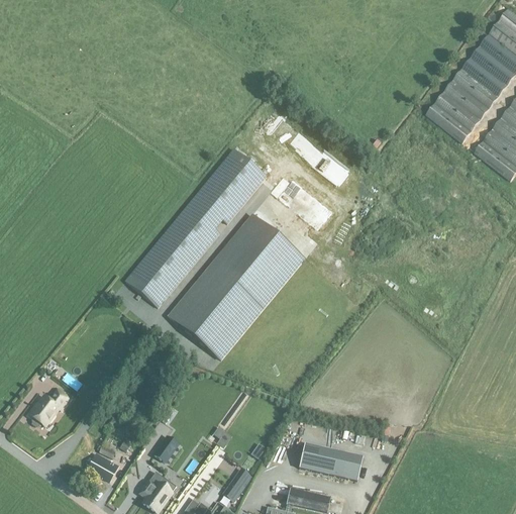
[(515,73),(515,15),(507,9),(424,116),(461,143),(515,73)]
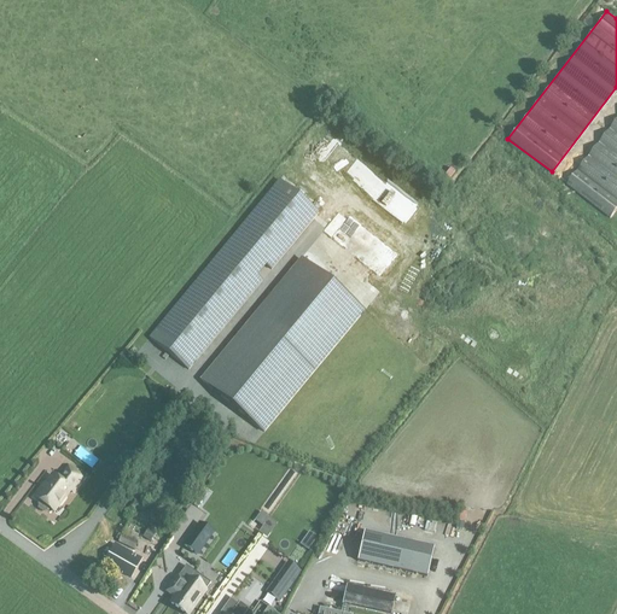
[(616,205),(616,113),(564,182),(610,216),(616,205)]
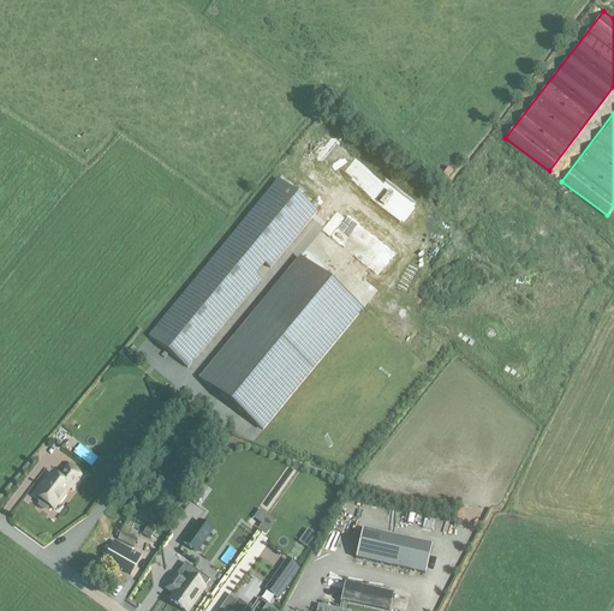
[(249,226),(245,231),(255,237),(257,231),(249,226)]
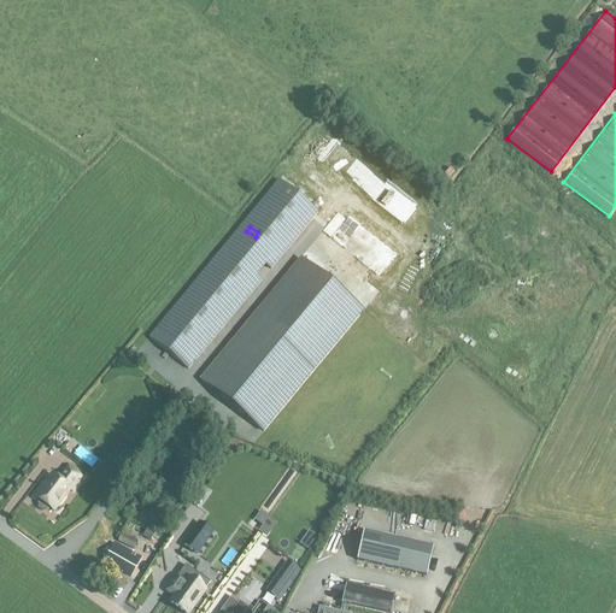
[(187,360),(257,267),(216,236),(145,329),(187,360)]
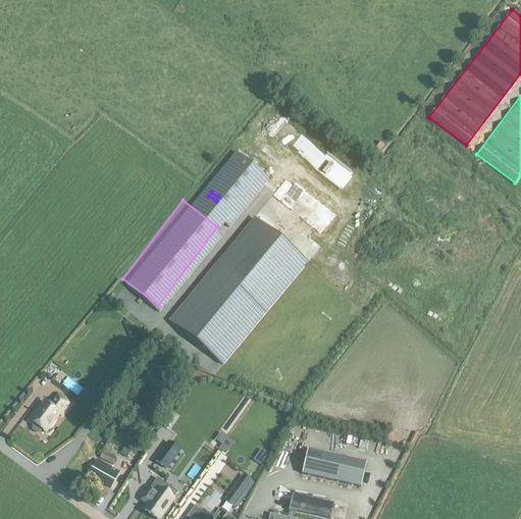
[(28,417),(33,421),(31,424),(31,425),(36,429),(38,429),(40,426),(44,430),(50,423),(54,418),(53,416),(57,411),(60,413),(69,401),(57,392),(48,404),(43,400),(37,409),(35,407),(28,417)]
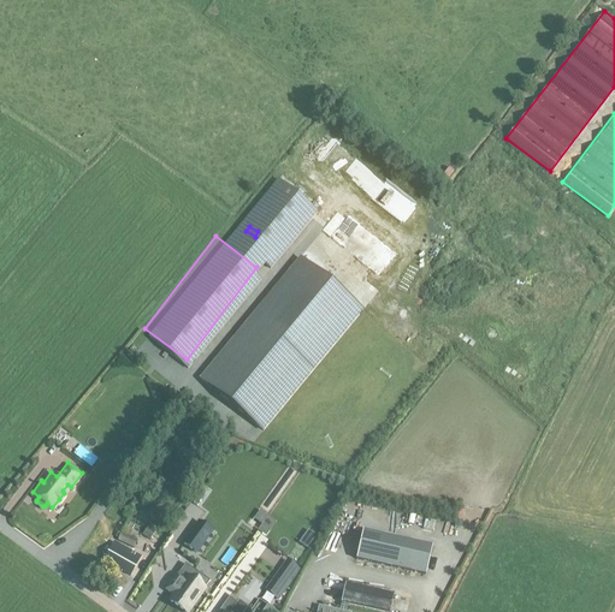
[(208,486),(201,481),(189,499),(196,504),(208,486)]
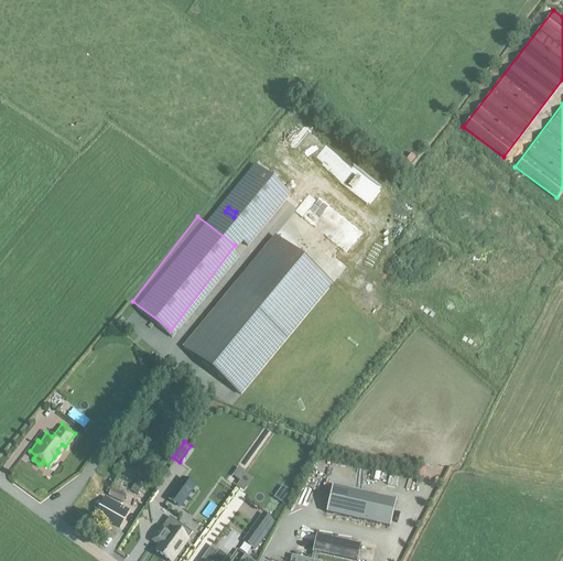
[(230,474),(227,478),(235,484),(238,478),(231,474),(230,474)]
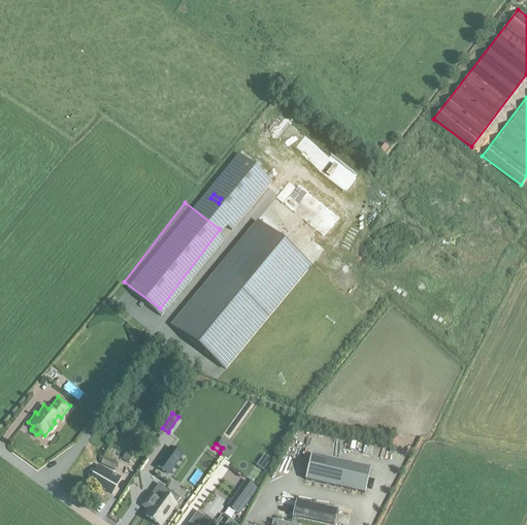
[(169,446),(156,464),(167,472),(180,454),(169,446)]
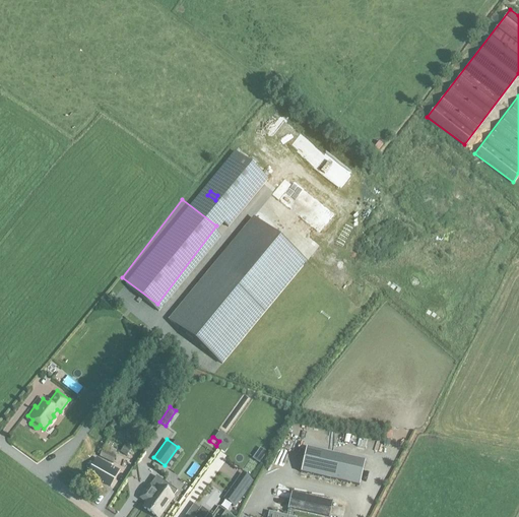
[(259,446),(252,456),(258,460),(265,450),(259,446)]
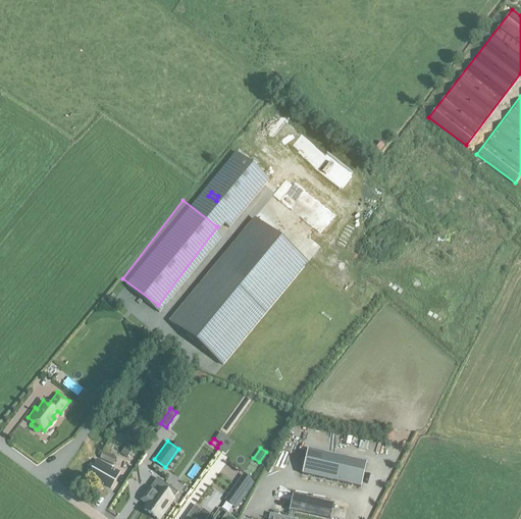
[(308,448),(303,471),(356,483),(361,484),(366,461),(308,448)]
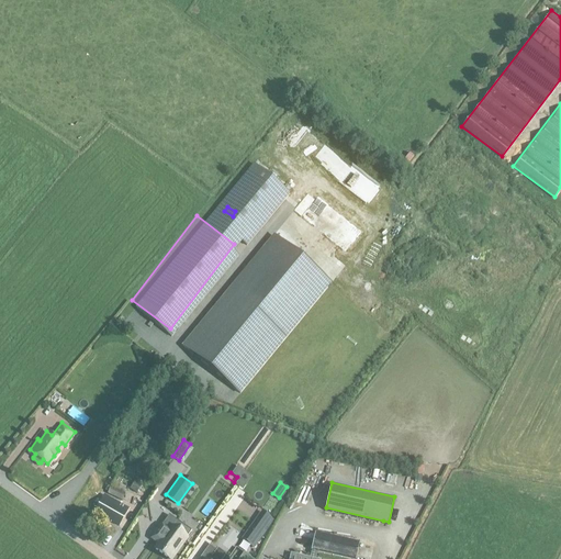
[(102,492),(93,510),(119,524),(127,506),(102,492)]
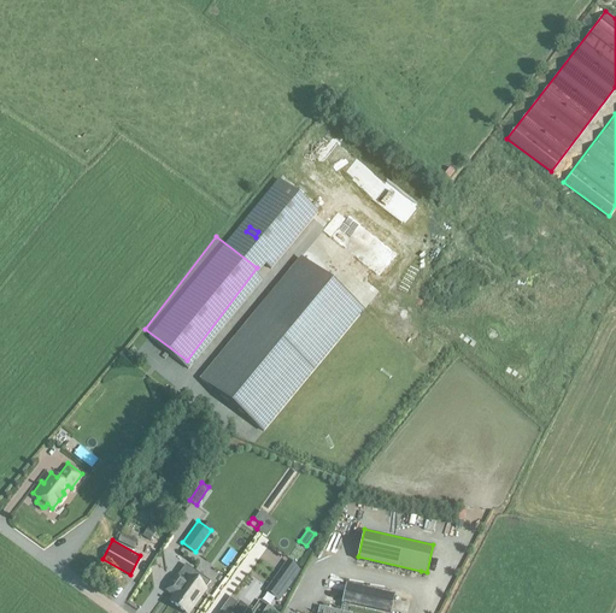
[(241,542),(239,547),(250,554),(252,549),(241,542)]
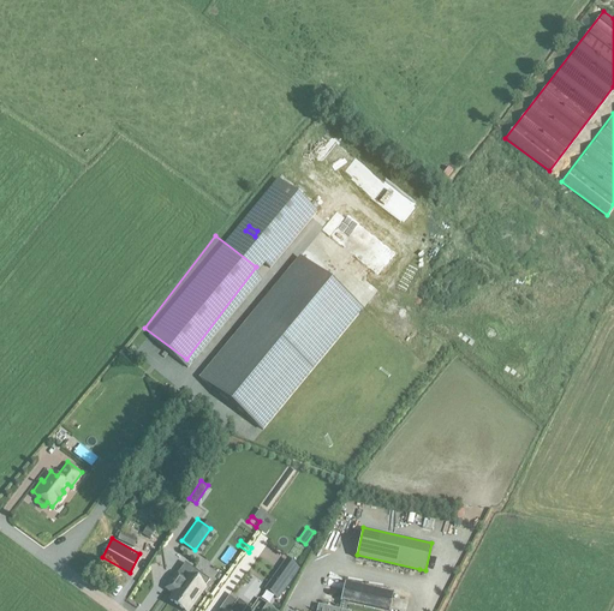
[(344,552),(338,577),(345,579),(392,589),(413,595),(419,569),(357,555),(344,552)]
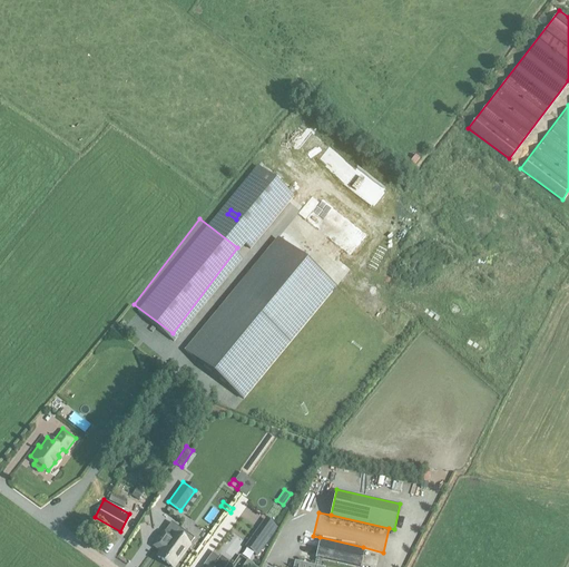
[(262,539),(271,527),(257,517),(248,529),(262,539)]
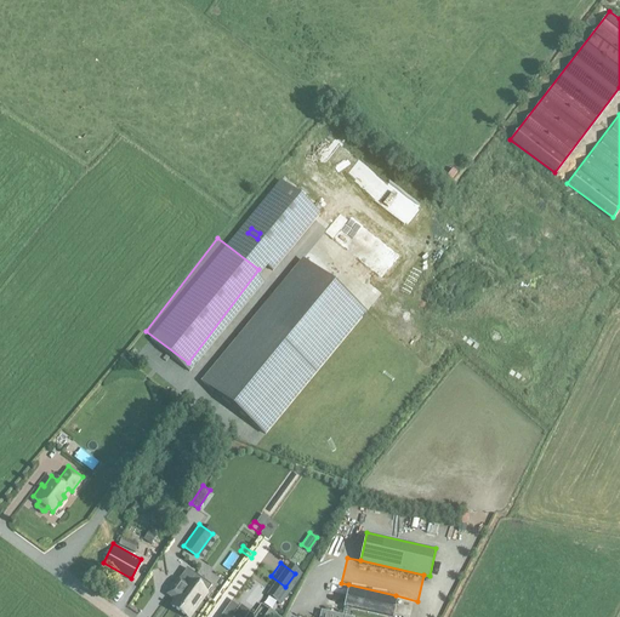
[(341,576),(342,570),(325,565),(323,572),(341,576)]
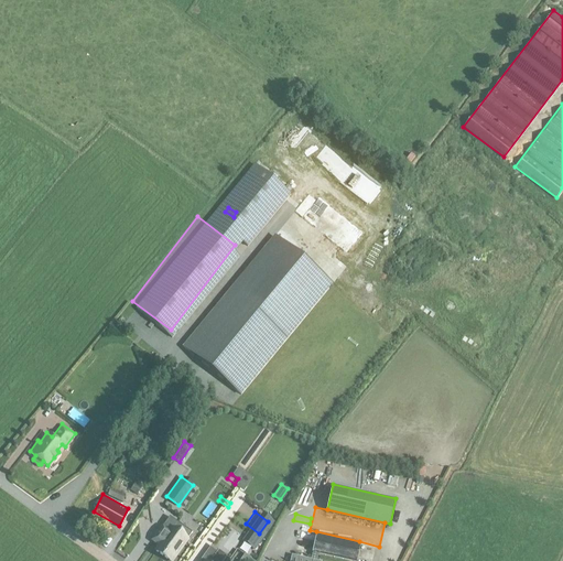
[(169,515),(153,536),(160,540),(159,543),(154,549),(170,560),(185,538),(172,527),(176,520),(169,515)]
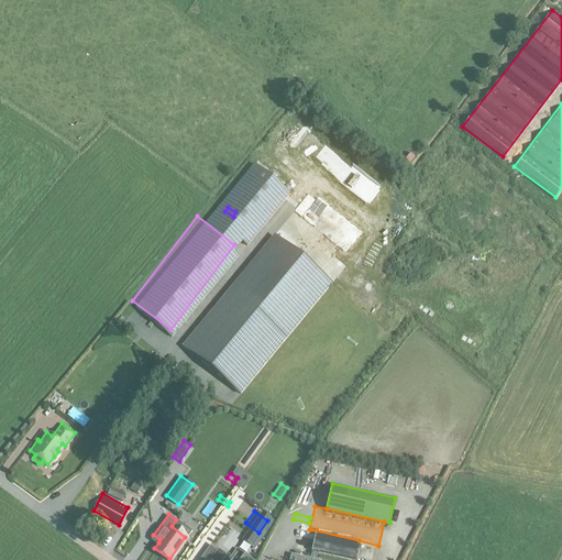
[(316,530),(311,548),(355,558),(359,540),(316,530)]
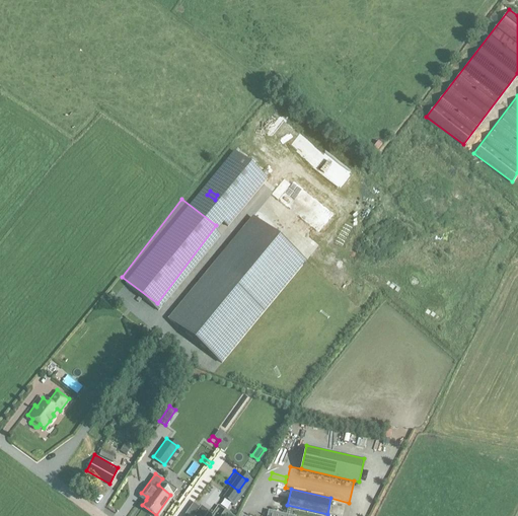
[(203,515),(208,510),(194,500),(183,513),(187,515),(185,515),(203,515)]
